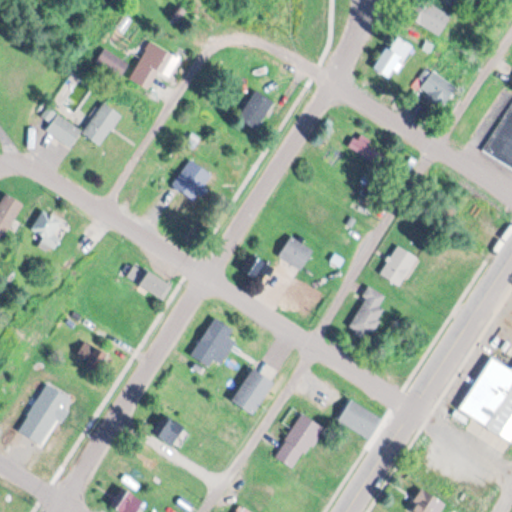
[(441,37),(453,16),(428,1),(415,22),(441,37)]
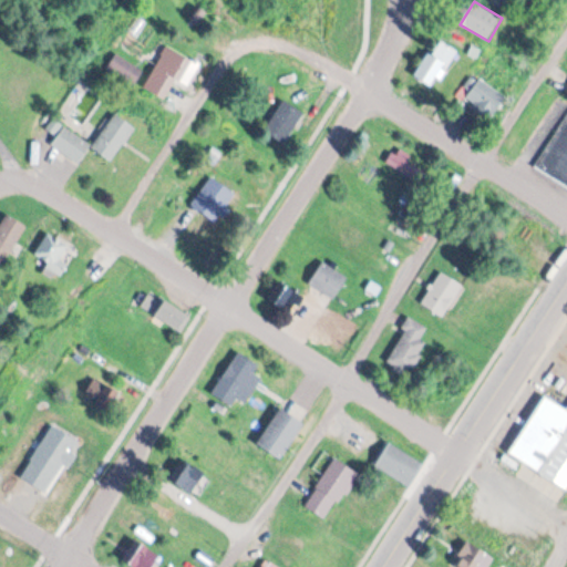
[(434,90),(459,53),(441,40),(415,78),(434,90)]
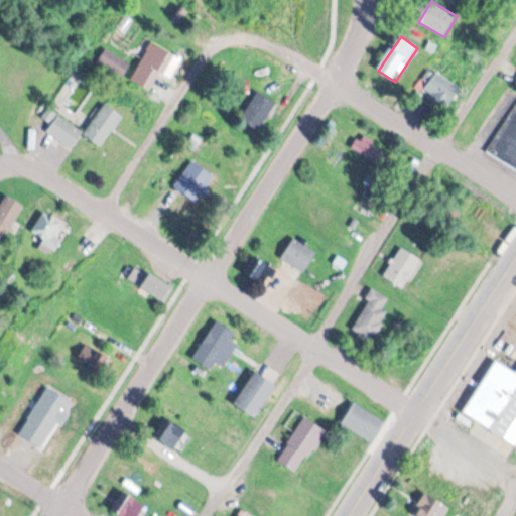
[(170,81),(181,58),(150,43),(131,82),(153,93),(160,77),(170,81)]
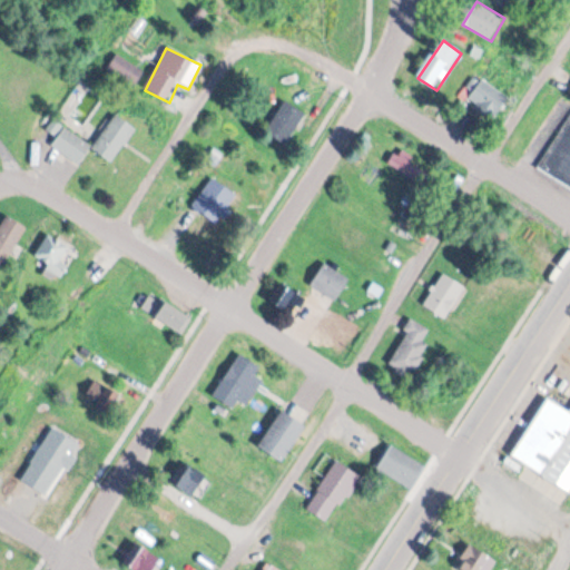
[(144,72),(117,55),(107,71),(134,89),(144,72)]
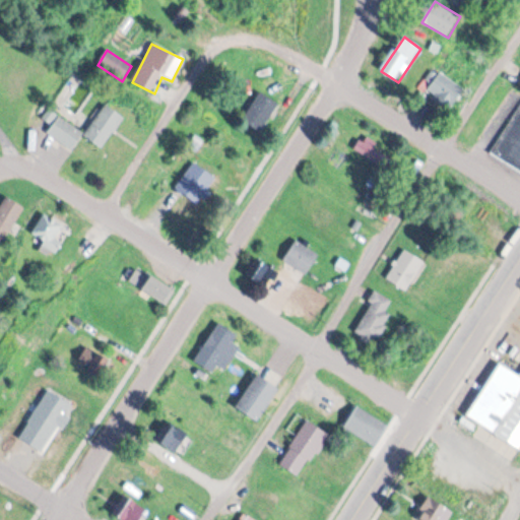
[(450,113),(464,89),(440,73),(425,95),(450,113)]
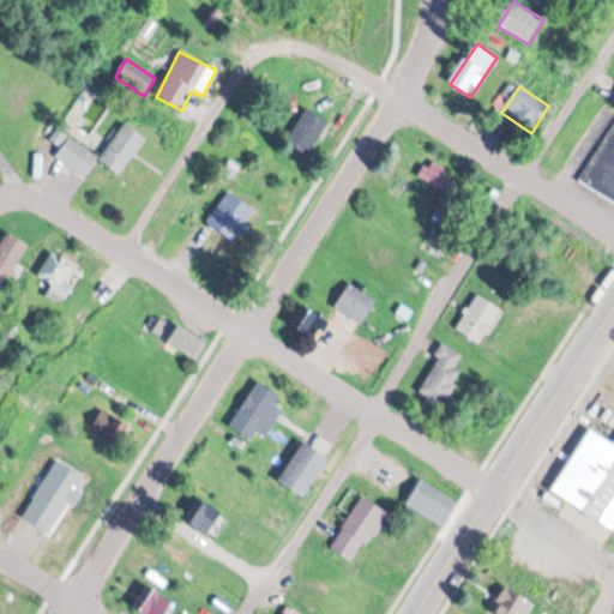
[(330,125),(308,109),(286,142),(307,156),(330,125)]
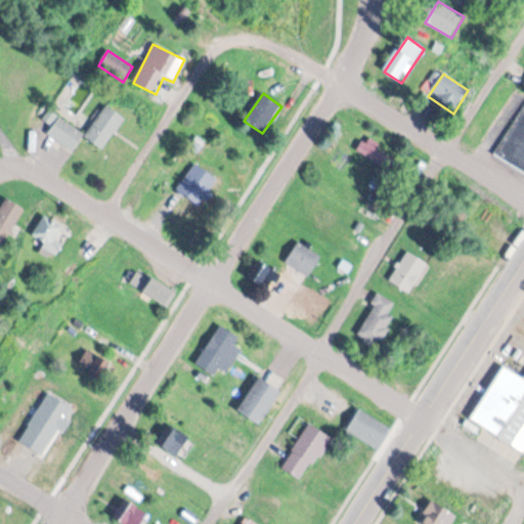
[(126,122),(108,106),(84,136),(101,150),(126,122)]
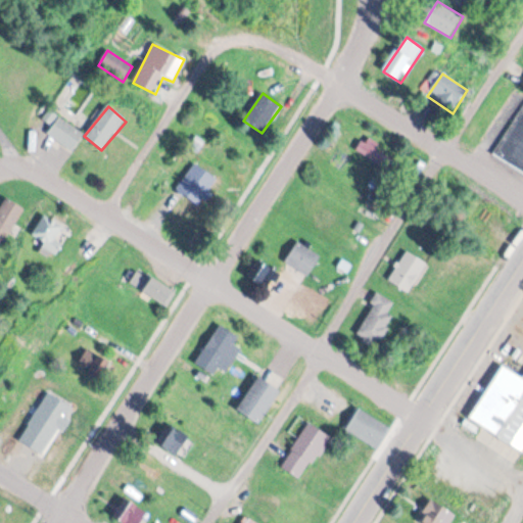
[(522,169),(522,106),(494,151),(522,169)]
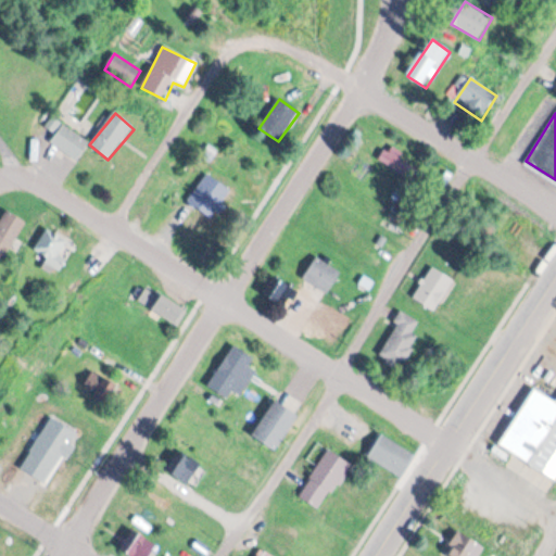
[(76,162),(89,143),(62,125),(49,143),(76,162)]
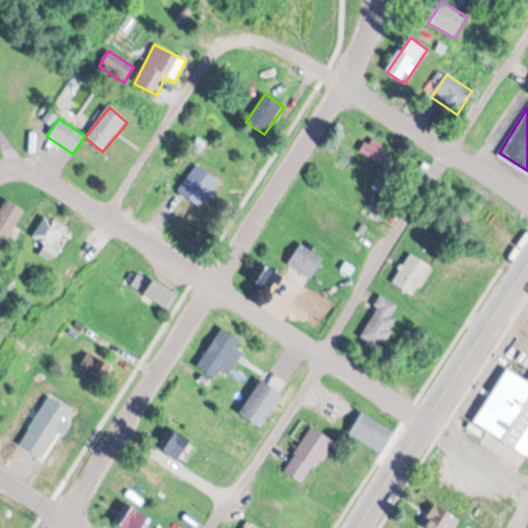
[(398,180),(407,166),(368,140),(360,154),(398,180)]
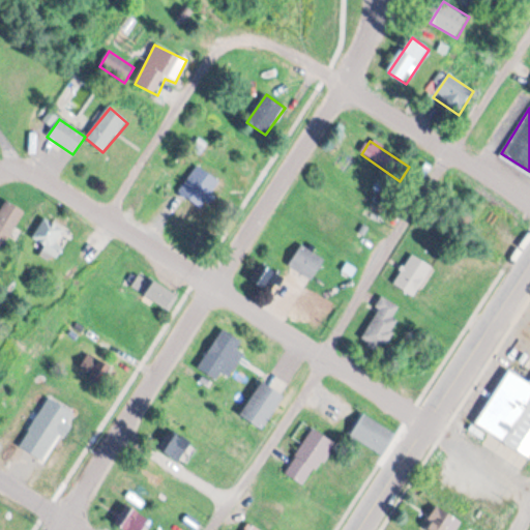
[(0,253),(22,210),(3,201),(0,207),(0,253)]
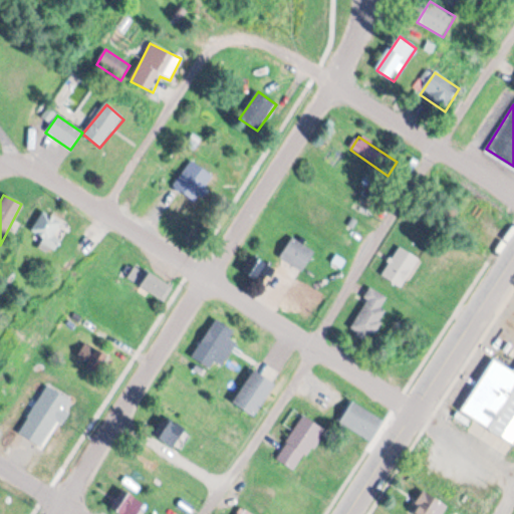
[(29,231),(49,248),(65,229),(45,212),(29,231)]
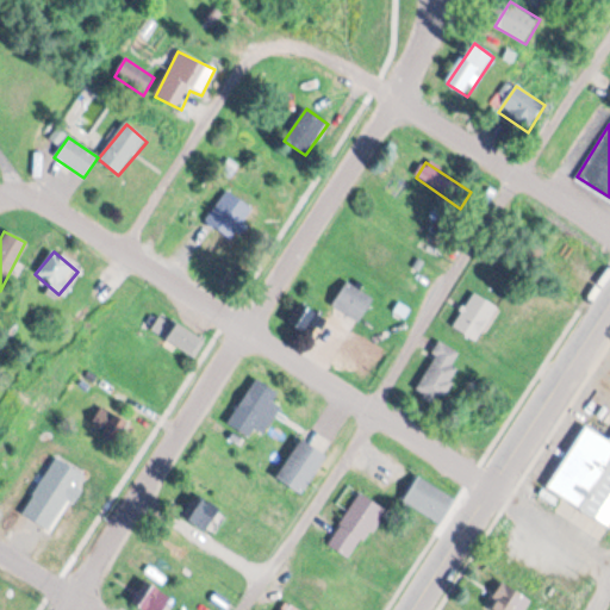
[(374,299),(347,282),(332,306),(359,323),(374,299)]
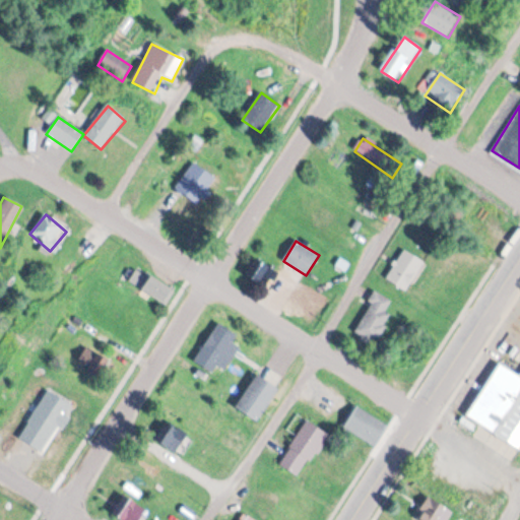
[(386,278),(406,291),(426,263),(405,250),(386,278)]
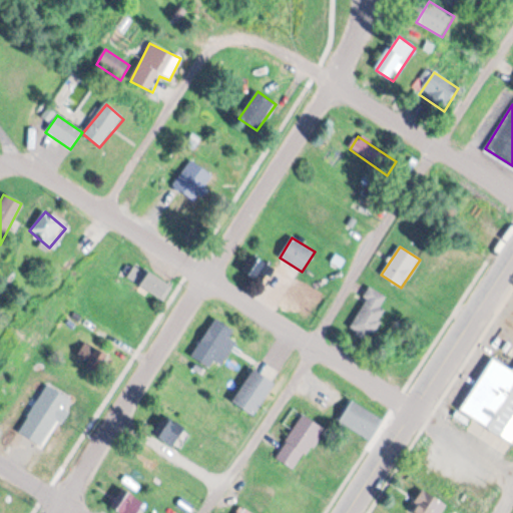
[(263,287),(275,270),(261,260),(248,277),(263,287)]
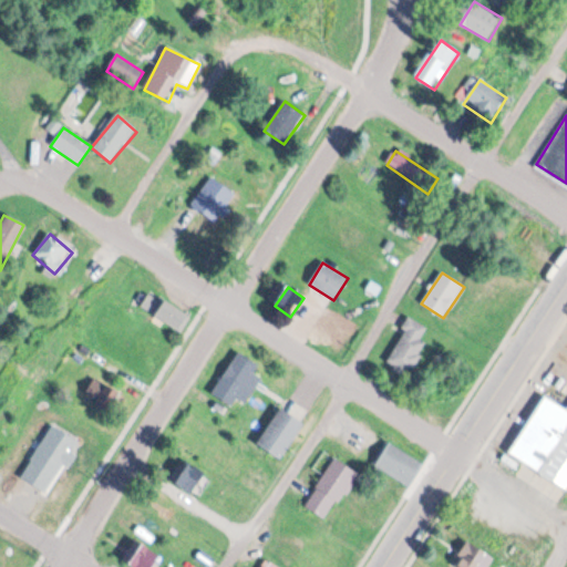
[(179,332),(189,317),(150,292),(141,308),(179,332)]
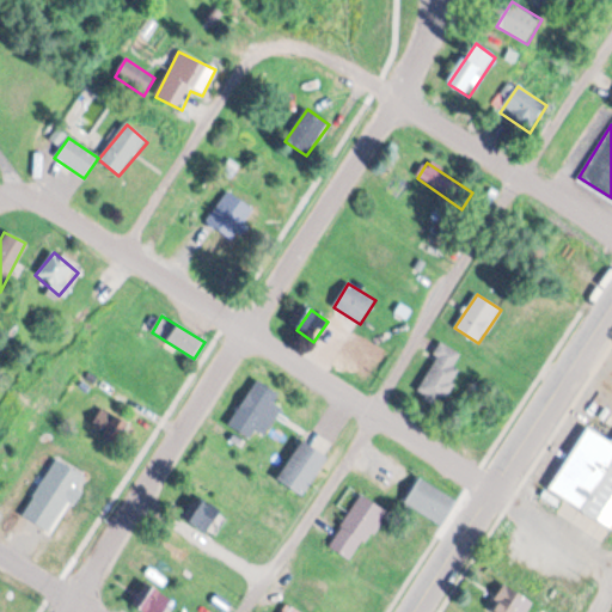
[(418,395),(445,407),(460,369),(454,368),(460,353),(441,344),(418,395)]
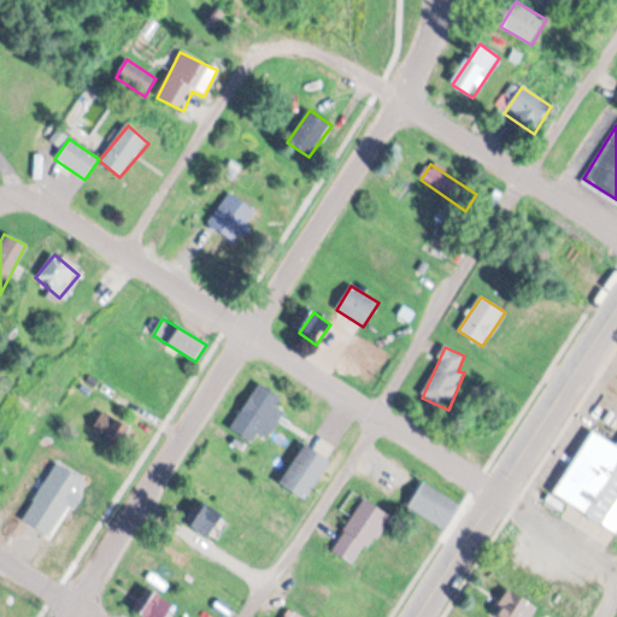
[(283,413),(276,409),(282,398),(258,385),(230,430),(253,444),(258,435),(268,440),(283,413)]
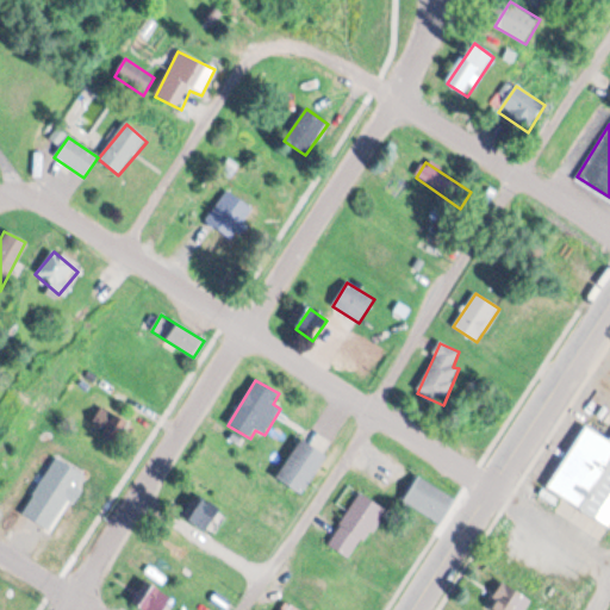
[(609,524),(547,485),(586,424),(609,440),(609,524)]
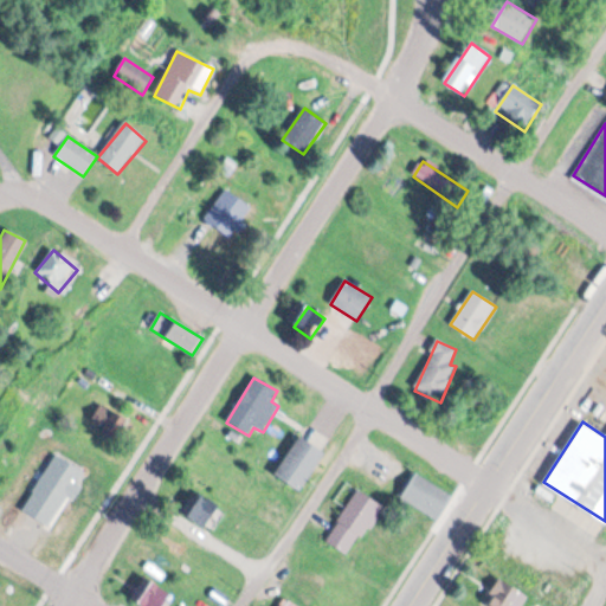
[(326,457),(301,438),(274,475),(300,494),(326,457)]
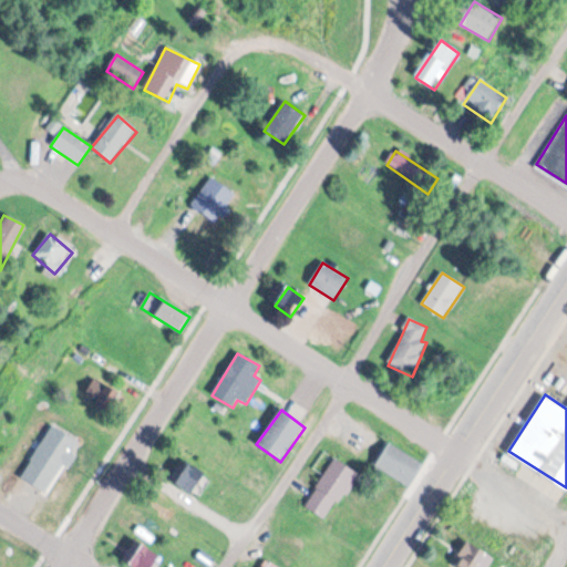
[(374,467),(409,487),(423,464),(389,444),(374,467)]
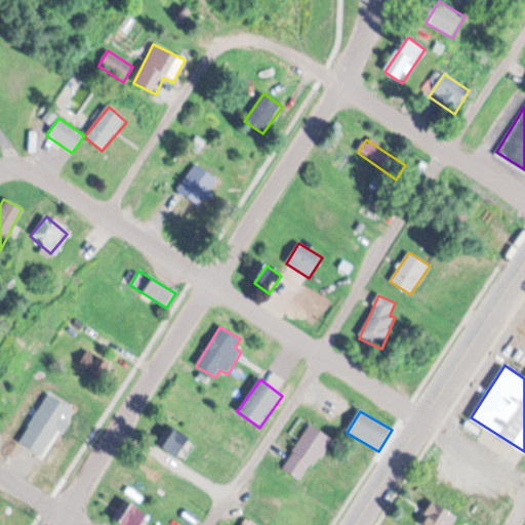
[(281,470),(303,484),(332,440),(311,426),(281,470)]
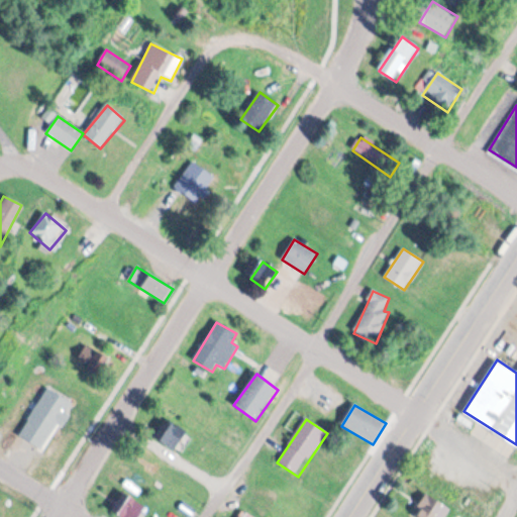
[(161,442),(175,451),(187,433),(173,423),(161,442)]
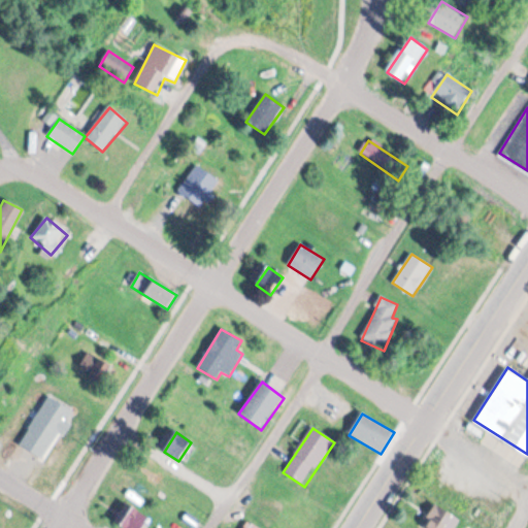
[(421,527),(422,527),(454,527),(459,520),(435,504),(421,527)]
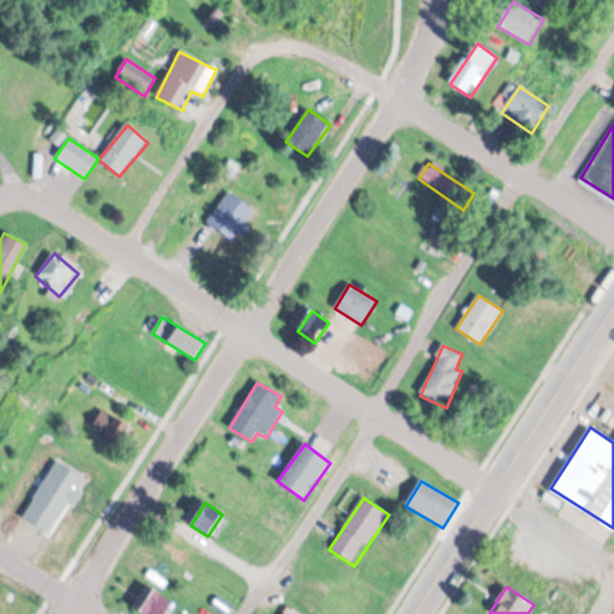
[(143,613),(166,613),(173,603),(150,590),(137,611),(143,613)]
